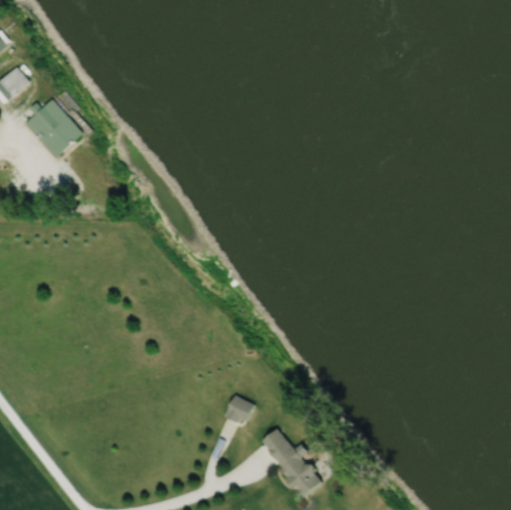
[(0,33),(0,51),(9,49),(3,33),(0,33)]
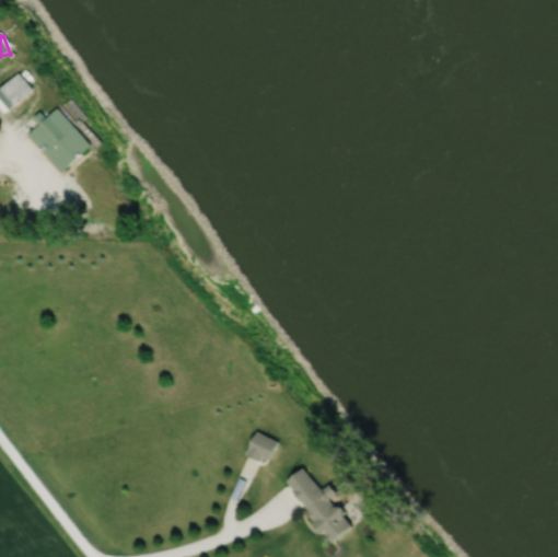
[(0,85),(0,101),(7,109),(32,92),(18,73),(0,85)]
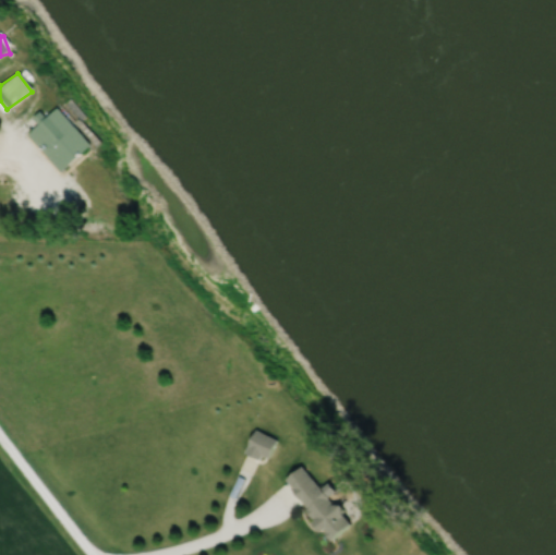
[(89,145),(56,107),(25,133),(59,172),(89,145)]
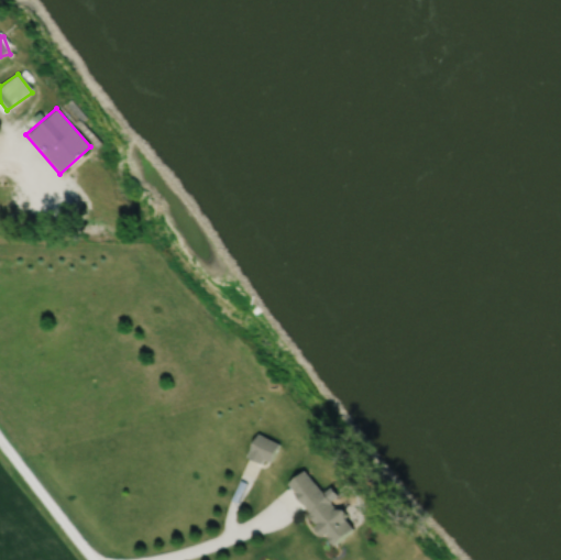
[(283,446),(259,432),(246,457),(271,469),(283,446)]
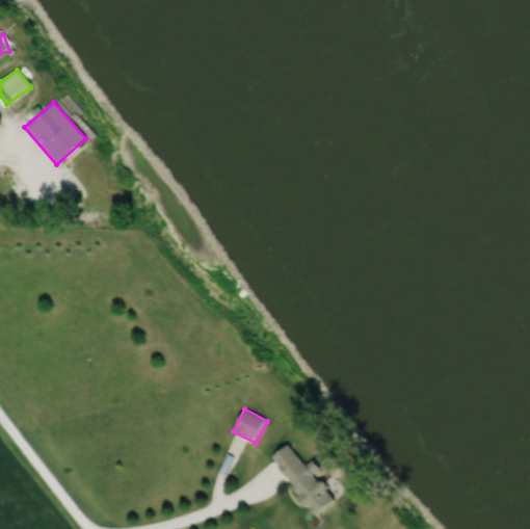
[(269,458),(311,514),(332,499),(289,443),(269,458)]
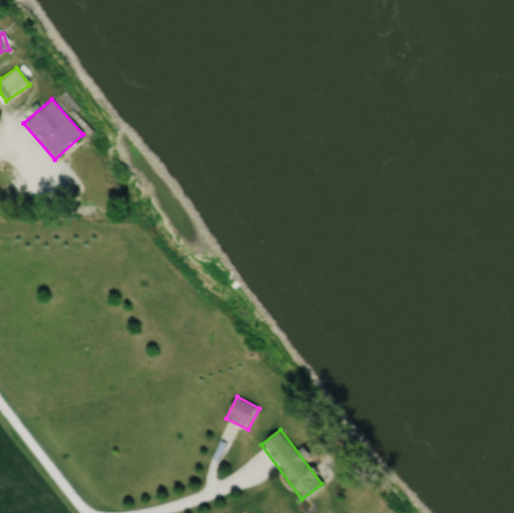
All buildings are outlined.
